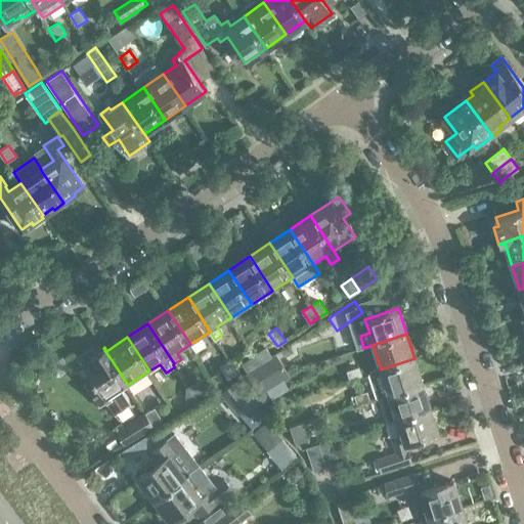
[(255,354),(261,363),(271,356),(266,347),(255,354)]
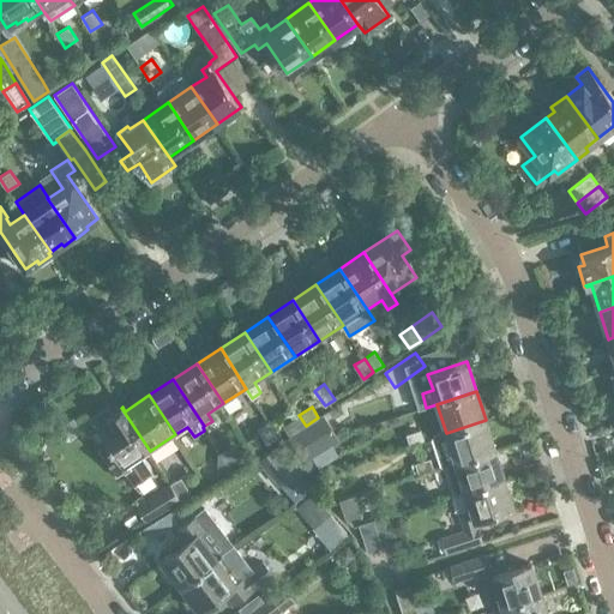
[(150,451),(121,408),(113,414),(109,409),(92,420),(108,445),(102,450),(116,473),(124,469),(134,485),(154,473),(143,456),(150,451)]
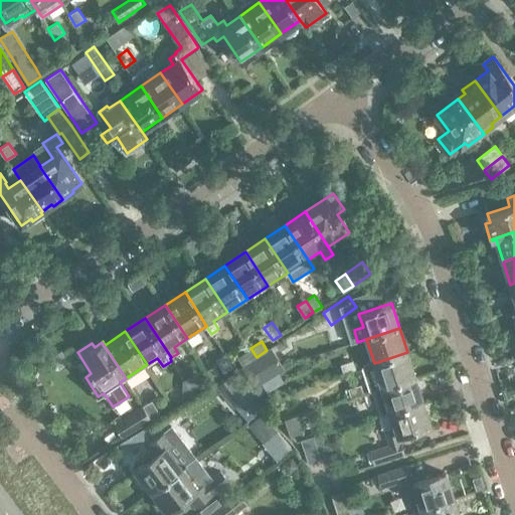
[(242,365),(256,357),(250,348),(237,357),(242,365)]
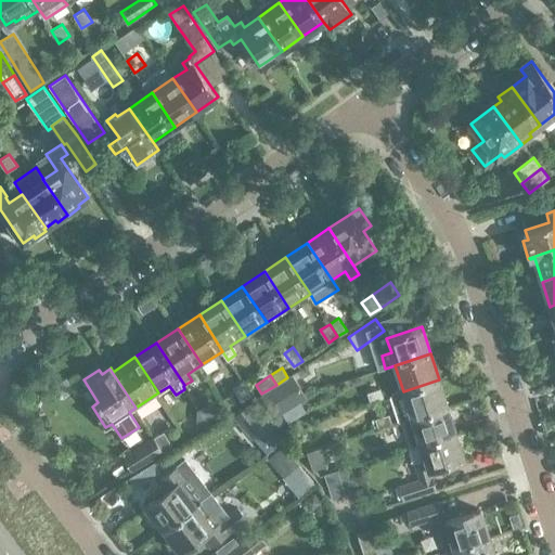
[(439,379),(403,391),(412,417),(448,407),(439,379)]
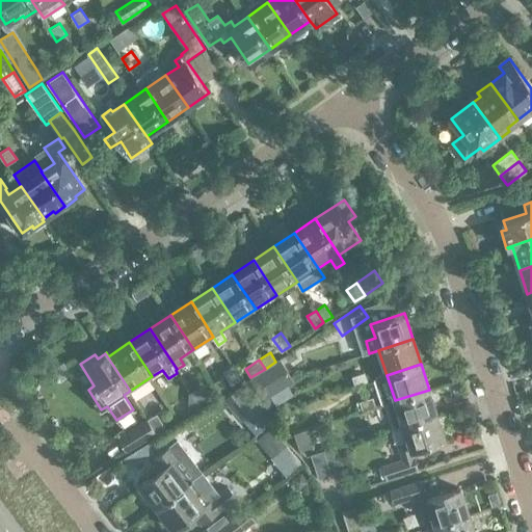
[(232,384),(240,379),(231,366),(222,371),(232,384)]
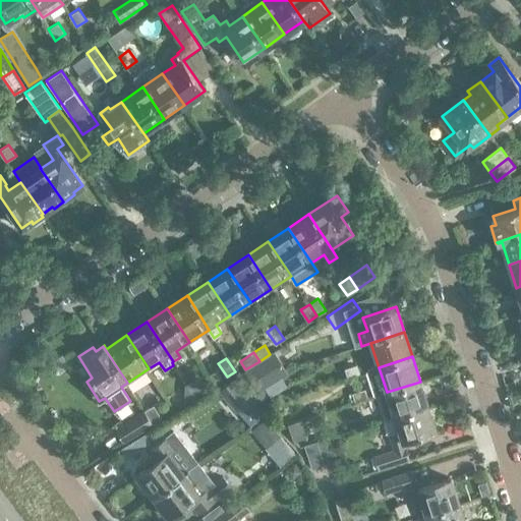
[(347,378),(360,373),(357,364),(344,368),(347,378)]
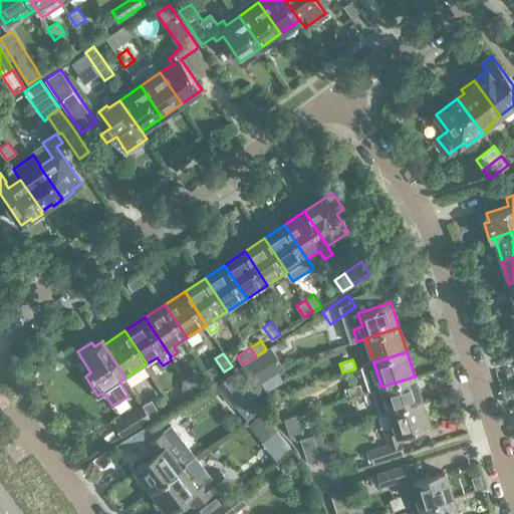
[(185,378),(193,391),(200,386),(192,373),(185,378)]
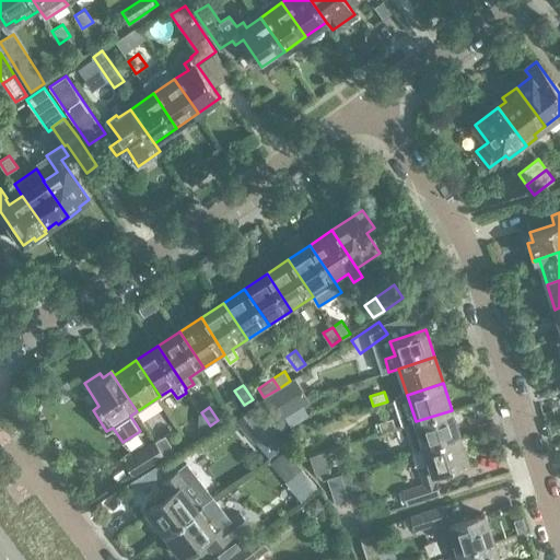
[(271,429),(253,407),(237,419),(256,442),(271,429)]
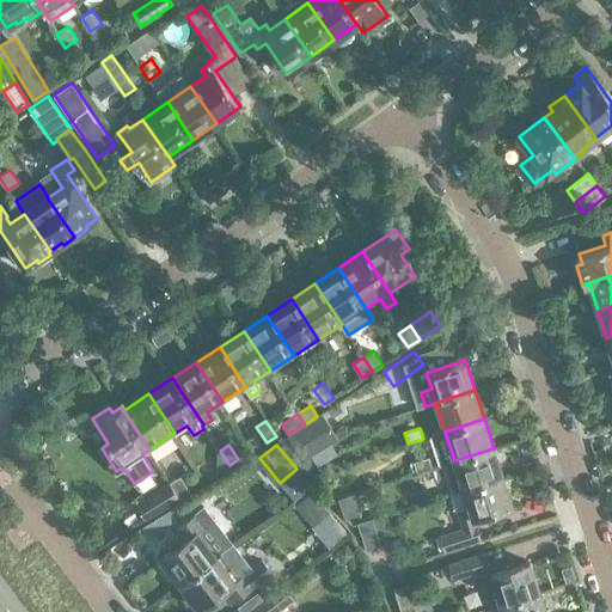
[(452,493),(464,489),(503,477),(494,448),(454,460),(444,464),(452,493)]
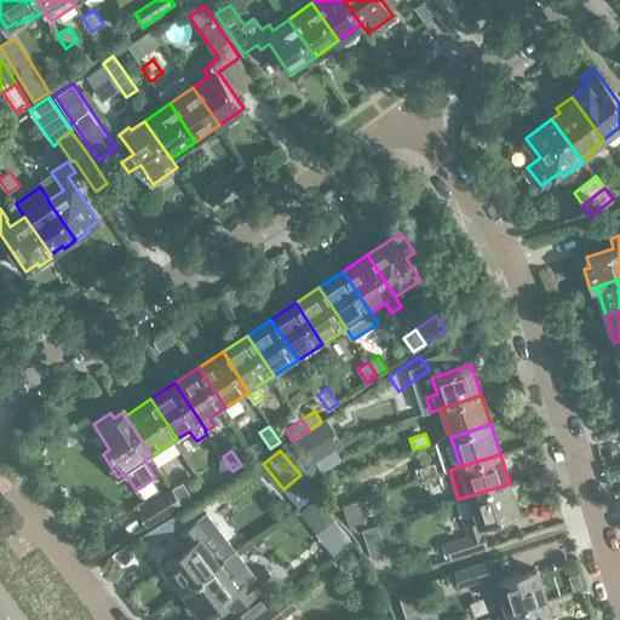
[(220,478),(233,471),(223,457),(220,458),(220,478)]
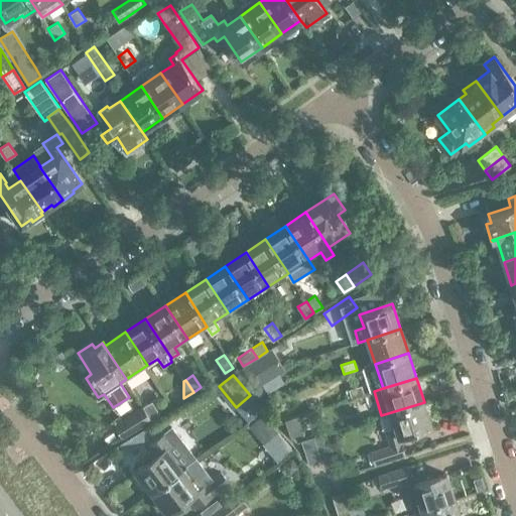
[(348,399),(352,398),(365,394),(362,385),(345,390),(348,399)]
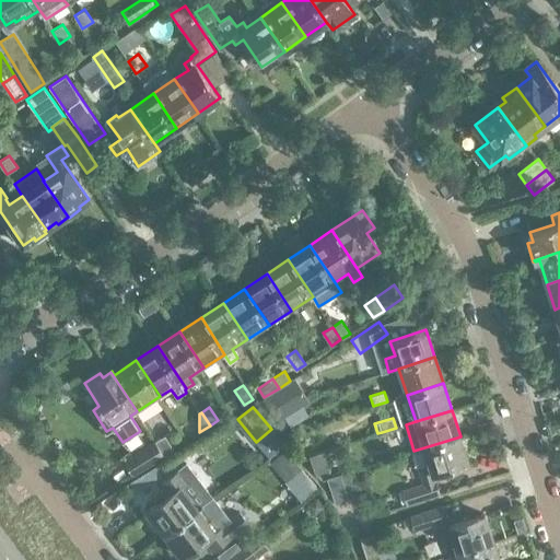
[(273,428),(271,429),(257,441),(270,457),(287,443),(273,428)]
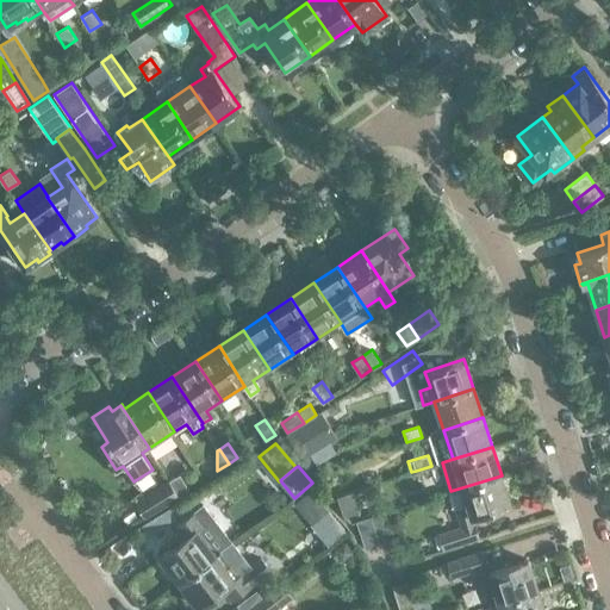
[(170,480),(180,495),(190,489),(180,473),(170,480)]
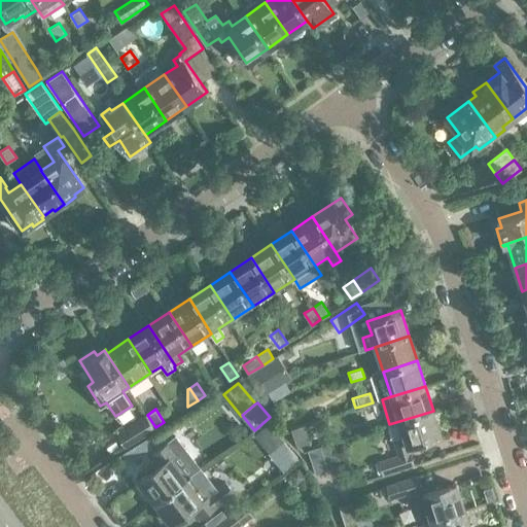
[(399,421),(403,435),(392,438),(397,454),(378,460),(382,475),(414,464),(409,447),(442,436),(433,411),(399,421)]
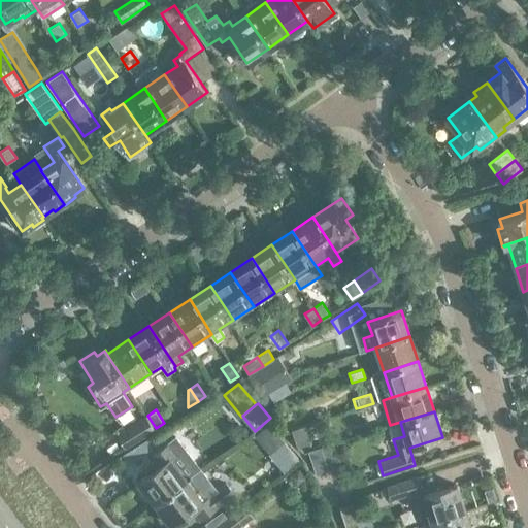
[(125,447),(156,428),(147,416),(117,434),(125,447)]
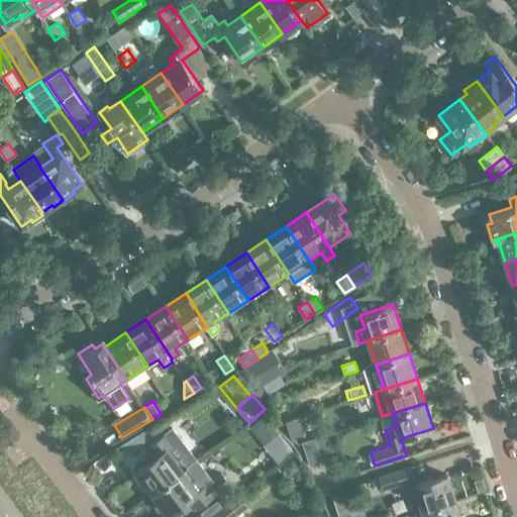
[(270,439),(279,431),(264,414),(248,426),(264,444),(270,439)]
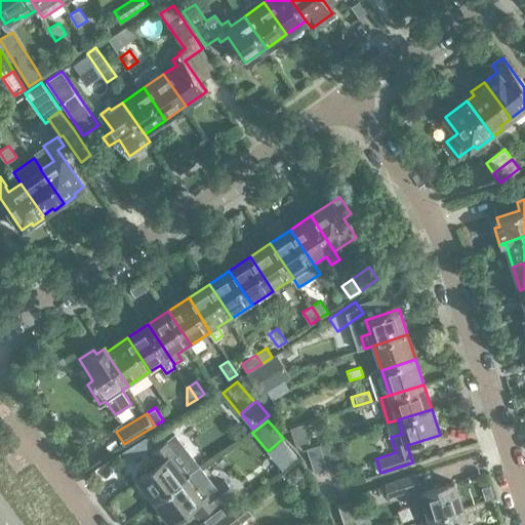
[(156,499),(190,473),(200,466),(176,434),(152,452),(159,462),(139,478),(156,499)]
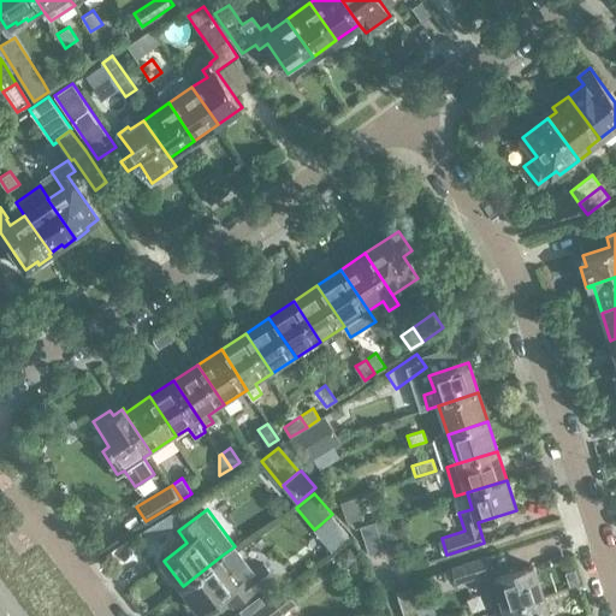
[(350,534),(332,514),(321,523),(314,529),(332,550),(350,534)]
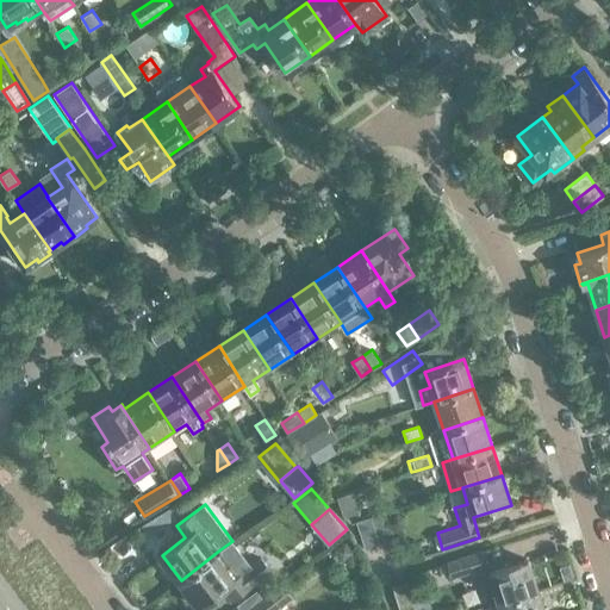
[(371,516),(379,543),(394,539),(386,511),(371,516)]
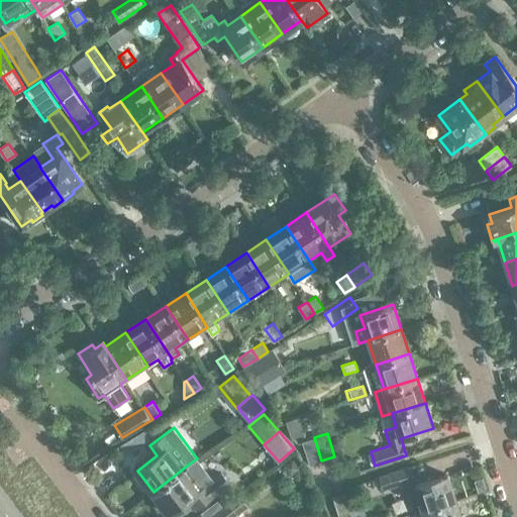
[(309,464),(321,460),(314,437),(302,441),(309,464)]
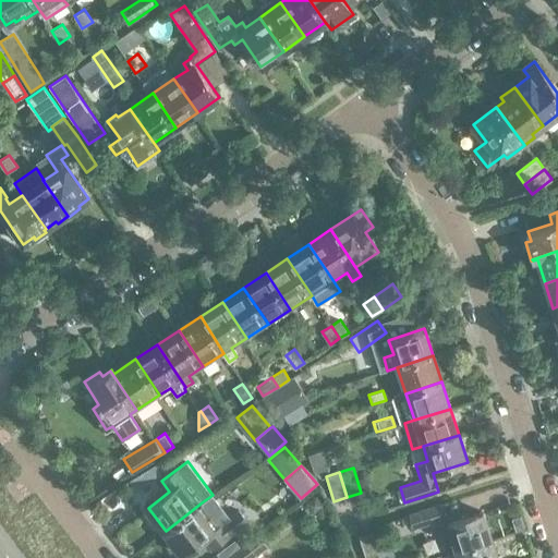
[(211,516),(202,502),(166,531),(167,533),(180,550),(182,554),(203,537),(211,549),(232,534),(233,535),(250,522),(238,508),(228,516),(221,508),(211,516)]
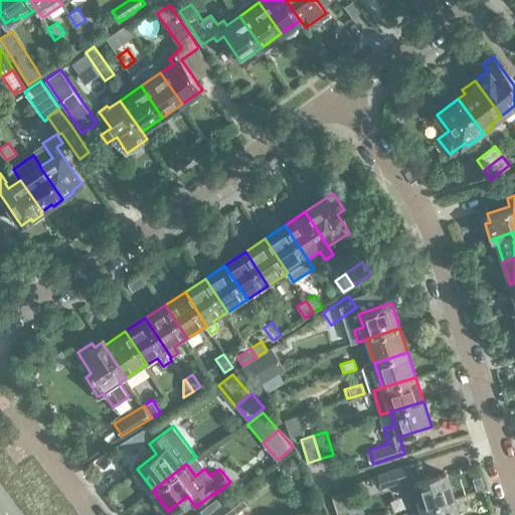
[(413,511),(455,498),(447,473),(415,483),(412,476),(411,476),(408,465),(377,475),(381,488),(401,482),(409,511),(412,510),(413,511)]
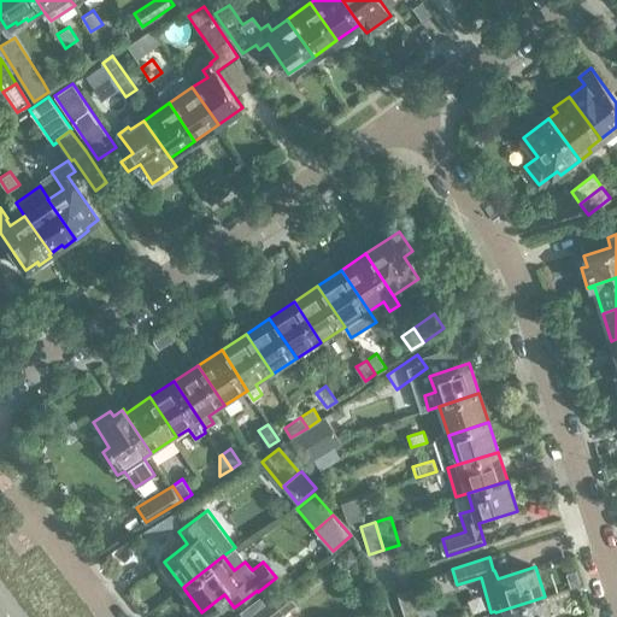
[(421,616),(412,587),(397,592),(404,616),(421,616)]
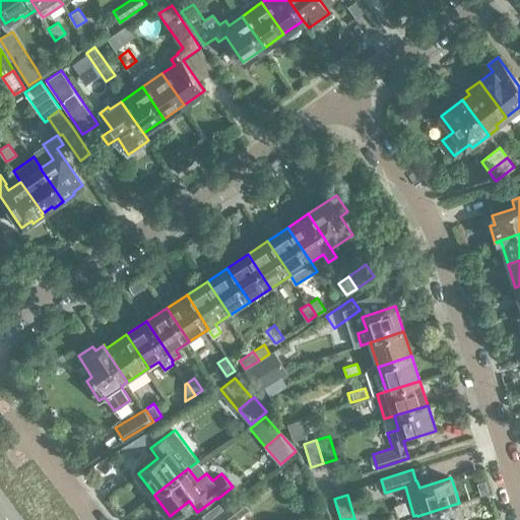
[(234,519),(251,508),(241,496),(209,519),(234,519)]
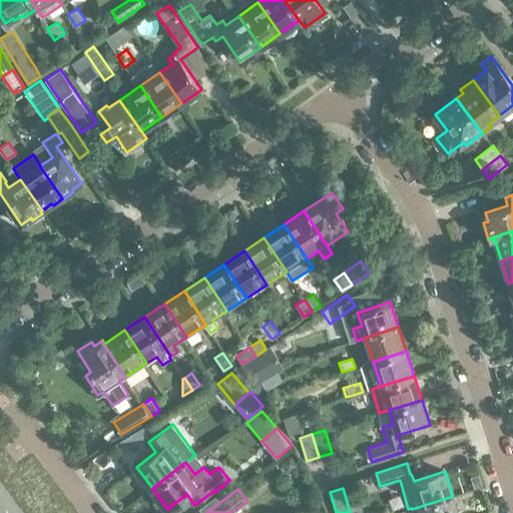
[(413,512),(458,512),(453,496),(412,509),(413,512)]
